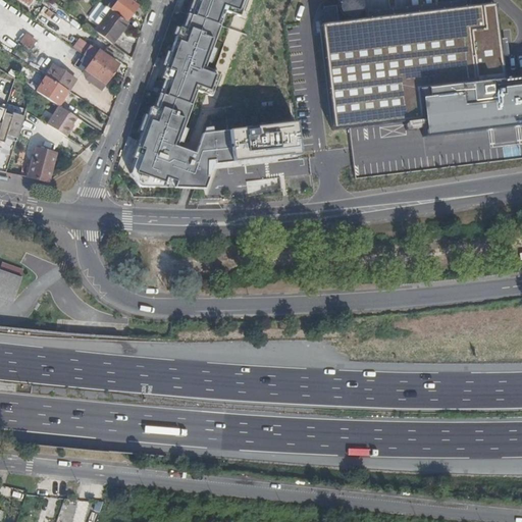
[(112,0),(107,7),(110,10),(111,11),(118,2),(119,0),(112,0)]
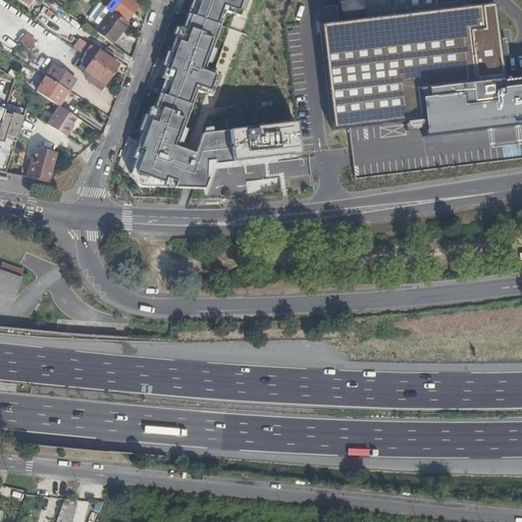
[(111,11),(127,22),(139,6),(129,0),(119,0),(118,2),(111,11)]
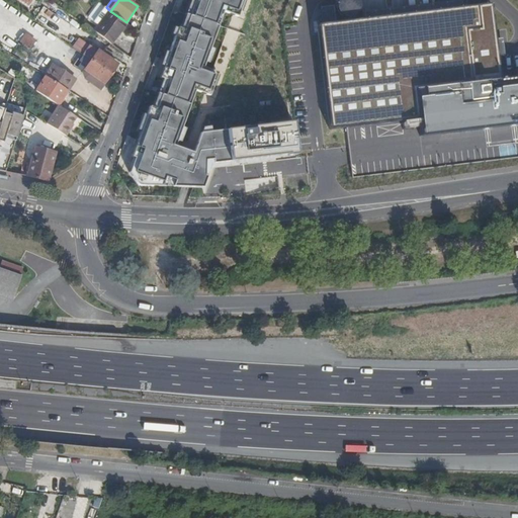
[(189,0),(164,71),(145,123),(134,155),(138,156),(131,173),(141,185),(174,186),(204,186),(211,167),(293,158),(288,123),(203,132),(195,151),(176,145),(197,91),(211,96),(219,72),(204,68),(225,12),(239,17),(244,0),(189,0)]
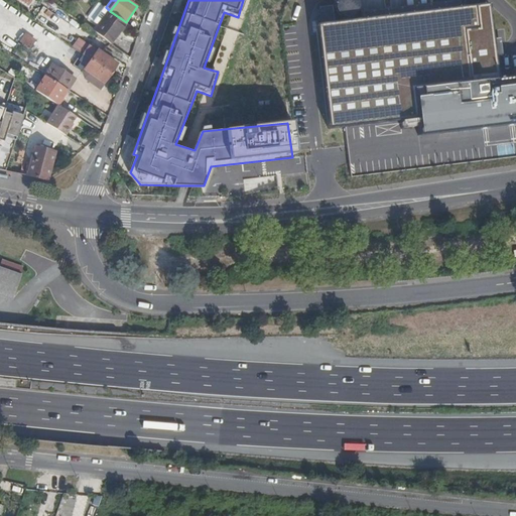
[(493,4),(321,24),(333,124),(421,115),(423,134),(515,124),(515,77),(503,79),(493,4)]
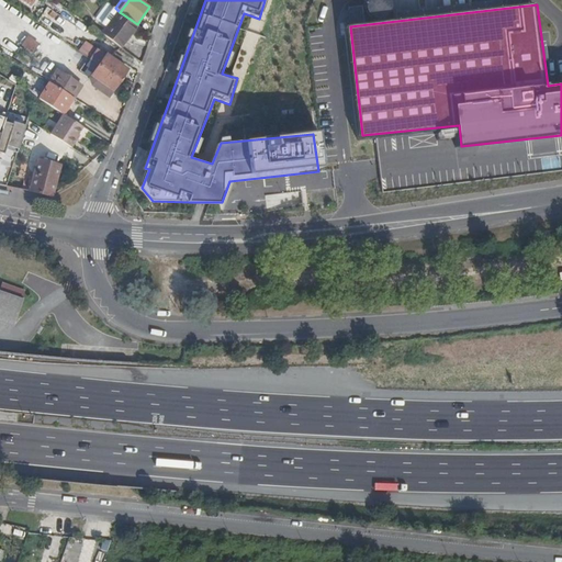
[(102,33),(121,47),(137,25),(137,24),(120,12),(119,11),(102,33)]
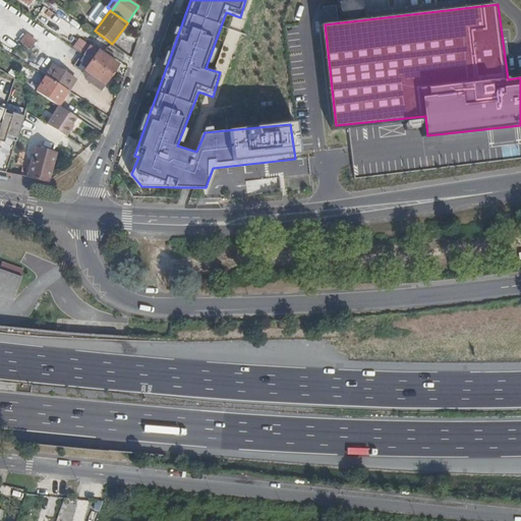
[(25,36),(20,44),(30,50),(35,42),(25,36)]
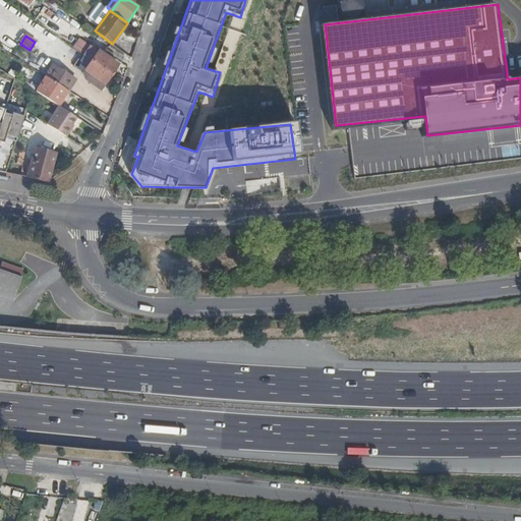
[(84,55),(112,74),(118,65),(110,59),(112,55),(107,51),(104,55),(100,51),(101,50),(93,44),(84,55)]
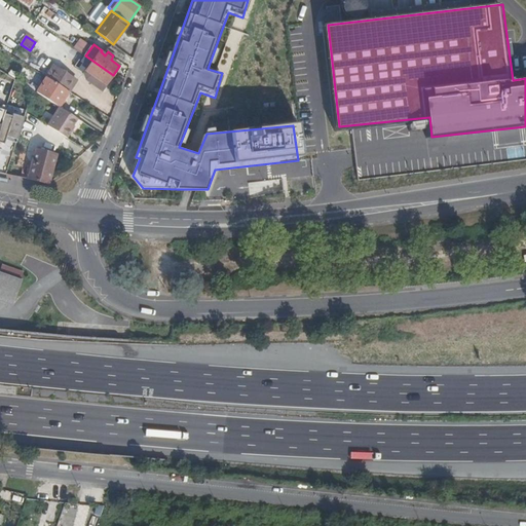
[(85,55),(84,55),(75,68),(85,75),(87,81),(103,91),(113,75),(85,55)]
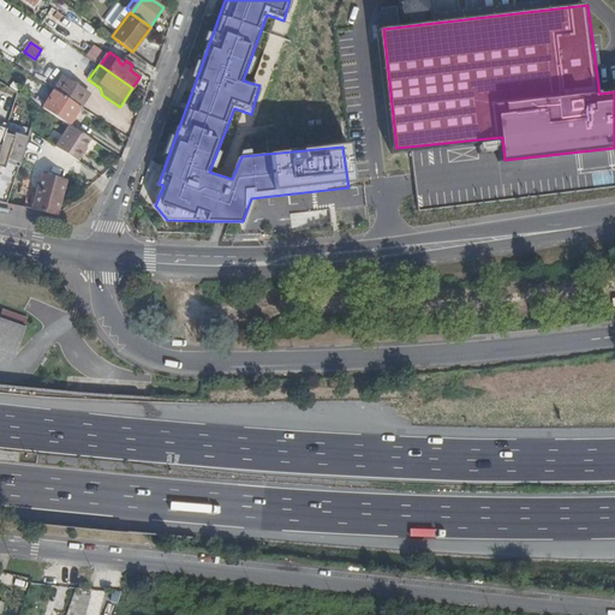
[(82,108),(89,95),(63,77),(55,90),(82,108)]
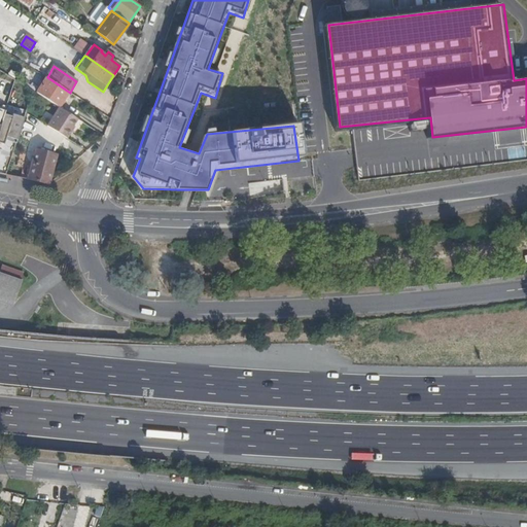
[(64,100),(69,93),(46,78),(37,94),(59,107),(60,108),(64,100)]
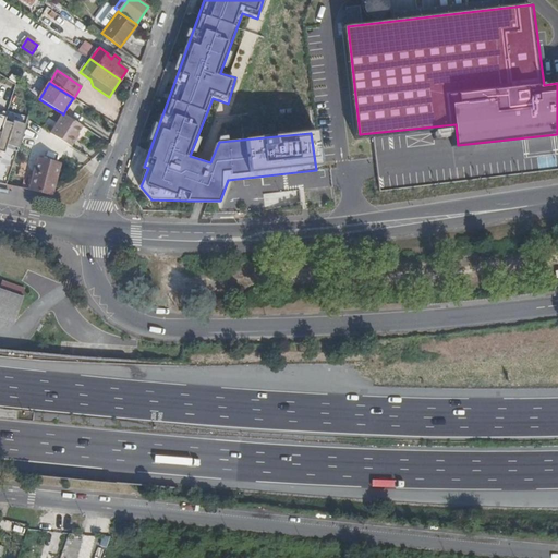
[(63,114),(62,113),(50,133),(72,147),(76,138),(75,137),(83,126),(65,116),(63,114)]
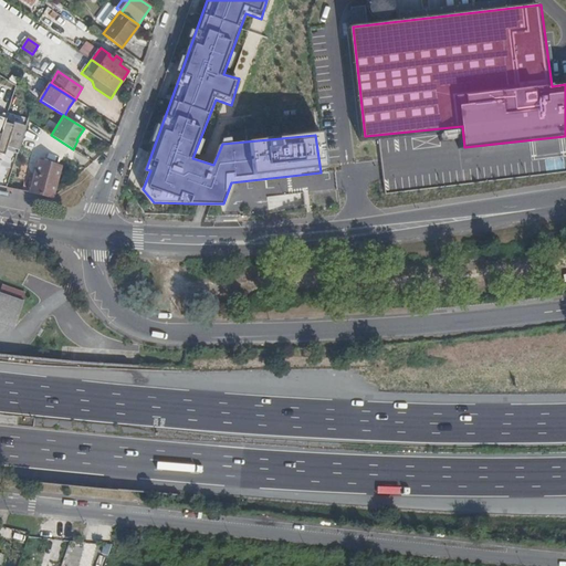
[(14,124),(4,121),(0,135),(0,149),(0,148),(18,154),(29,119),(17,116),(14,124)]
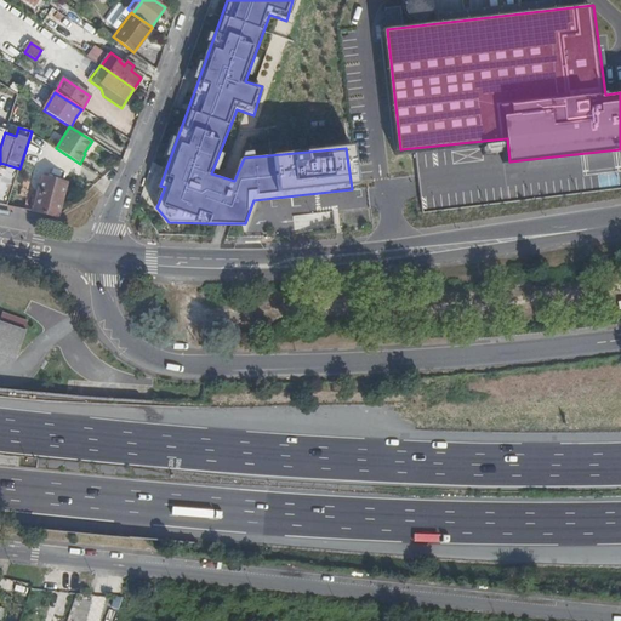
[(43,176),(33,212),(57,217),(67,183),(43,176)]
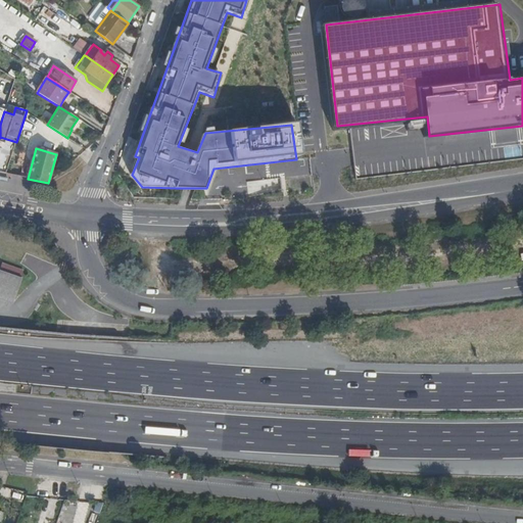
[(0,298),(11,303),(20,280),(0,272),(0,298)]
